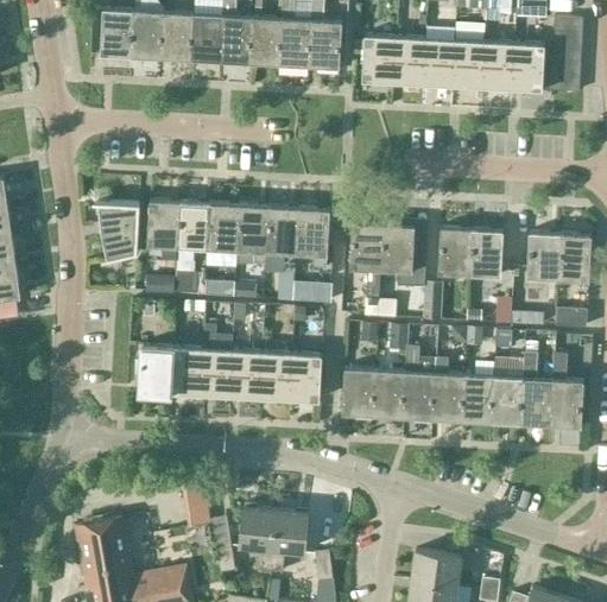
[(220,64),(250,65),(252,20),(236,19),(236,0),(223,0),(223,18),(222,18),(220,64)]
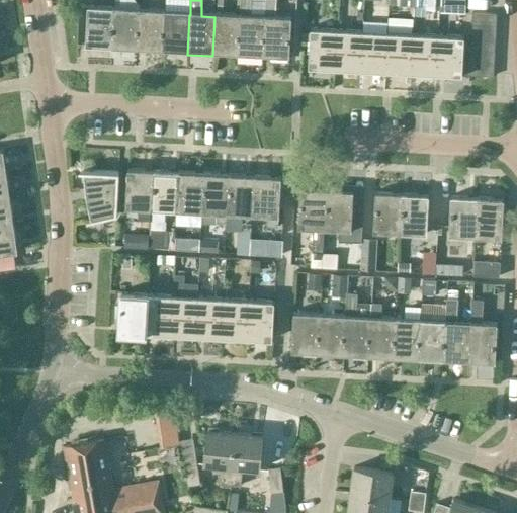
[(227,0),(218,0),(218,9),(227,10),(227,0)]
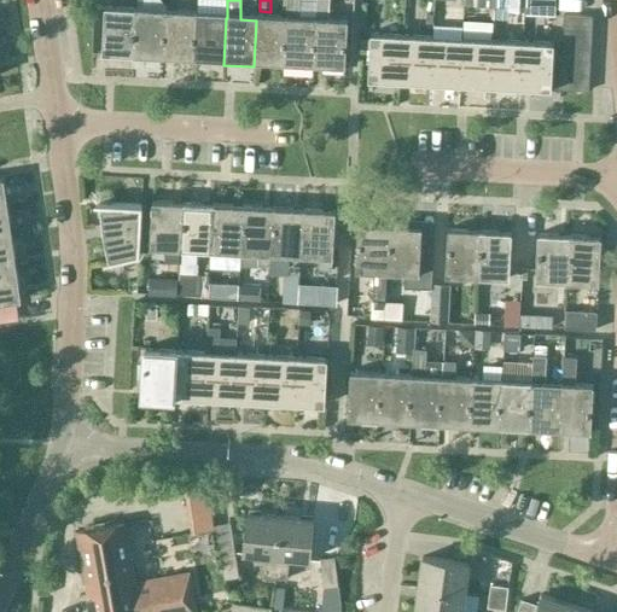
[(284,68),(314,70),(316,23),(301,23),(301,0),(289,0),(289,22),(286,22),(284,68)]
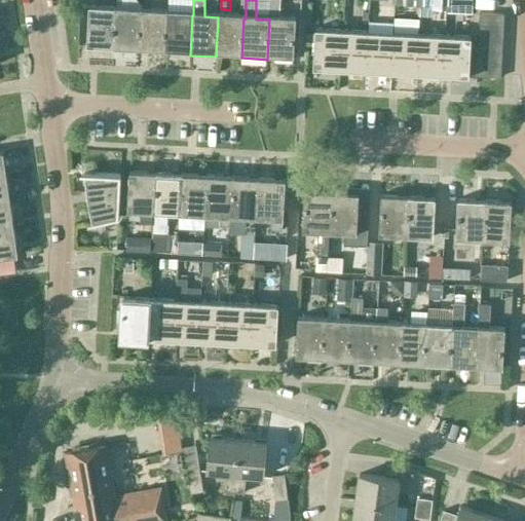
[(270,0),(269,20),(267,60),(294,61),(296,22),(279,21),(280,0),(270,0)]
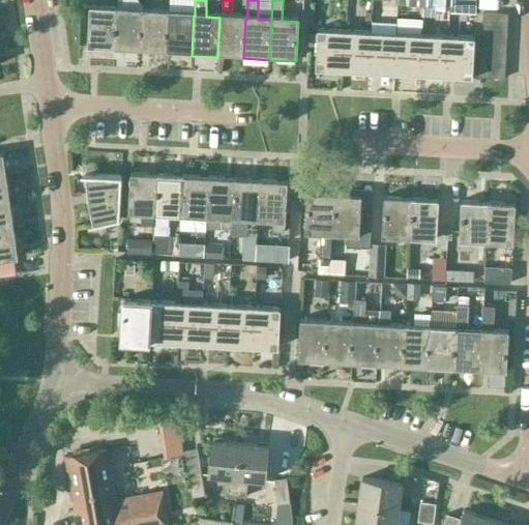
[(435,9),(436,1),(436,0),(412,0),(412,8),(435,9)]
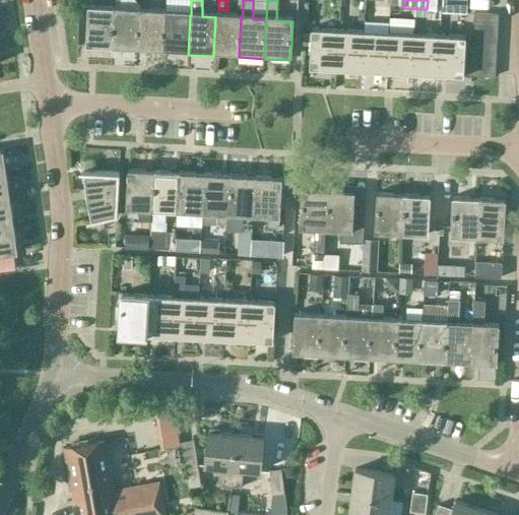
[(442,2),(428,1),(428,9),(427,9),(427,13),(441,14),(442,2)]
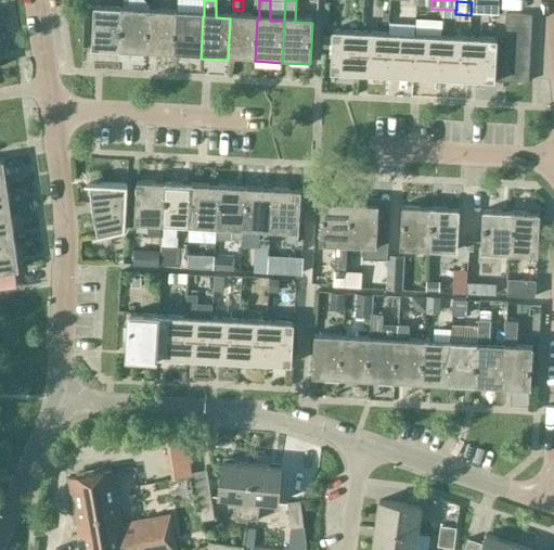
[(499,18),(499,3),(474,2),(473,17),(499,18)]
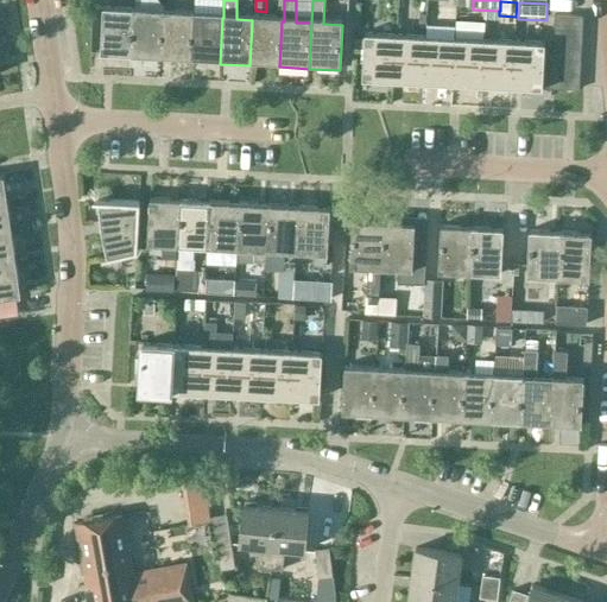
[(101,57),(132,59),(134,13),(103,12),(101,57)]
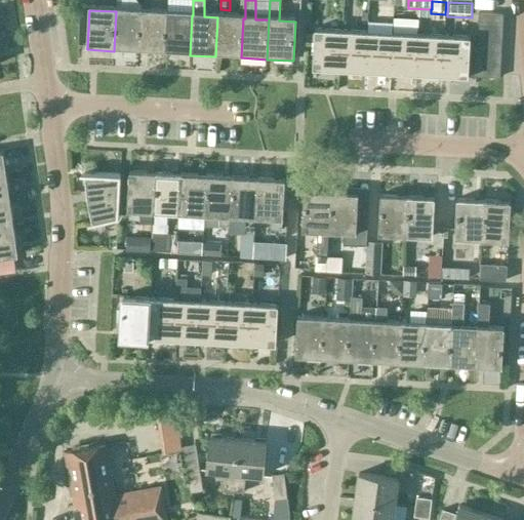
[(114,51),(139,52),(142,13),(116,11),(114,51)]
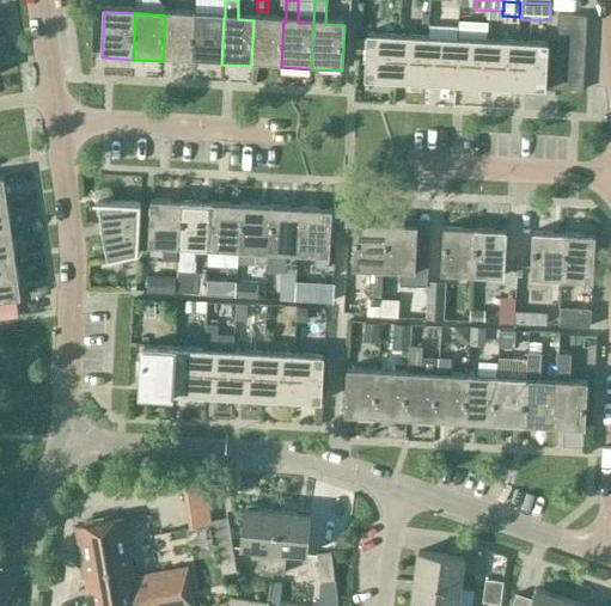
[(165,16),(163,61),(193,62),(195,17),(165,16)]
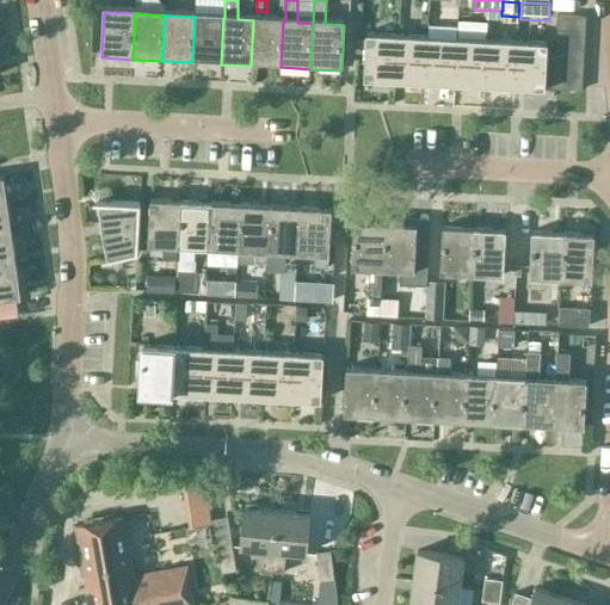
[(192,62),(221,65),(223,18),(195,17),(192,62)]
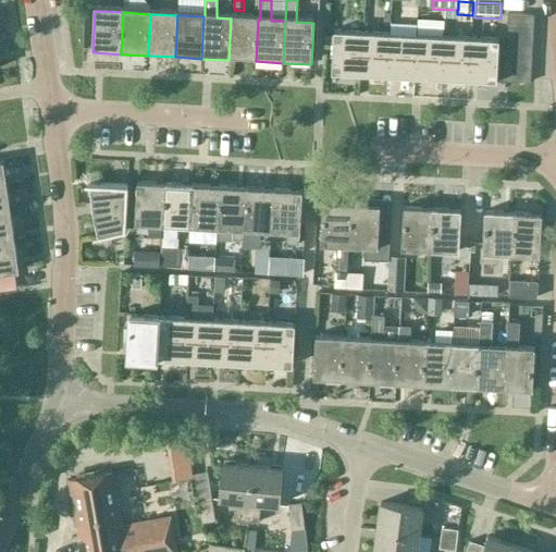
[(229,60),(256,61),(258,20),(231,19),(229,60)]
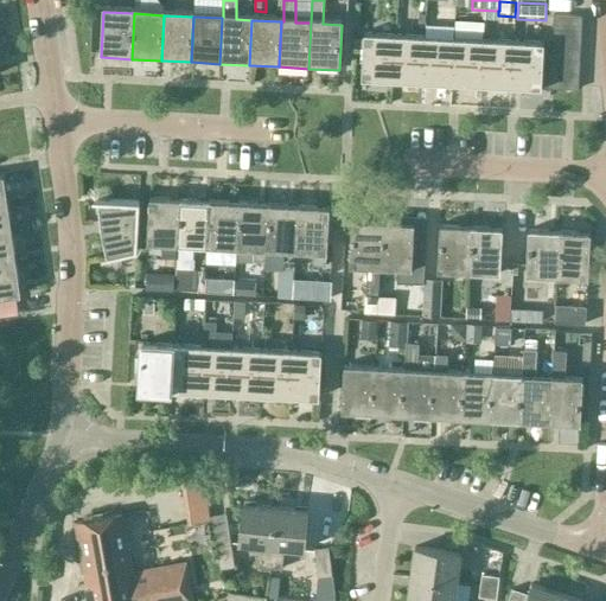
[(554,20),(554,34),(580,36),(581,21),(554,20)]
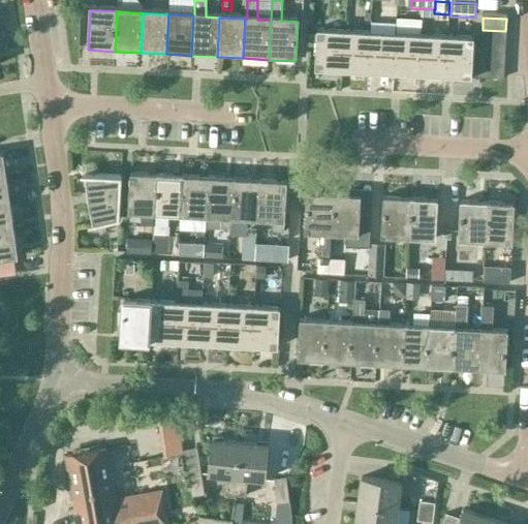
[(483,30),(482,43),(505,44),(505,31),(483,30)]
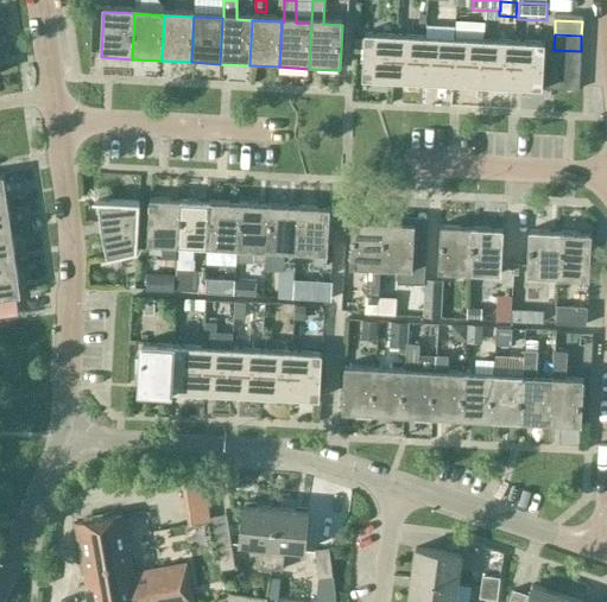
[(362,83),(394,86),(397,39),(365,38),(365,43),(355,43),(355,59),(364,59),(362,83)]
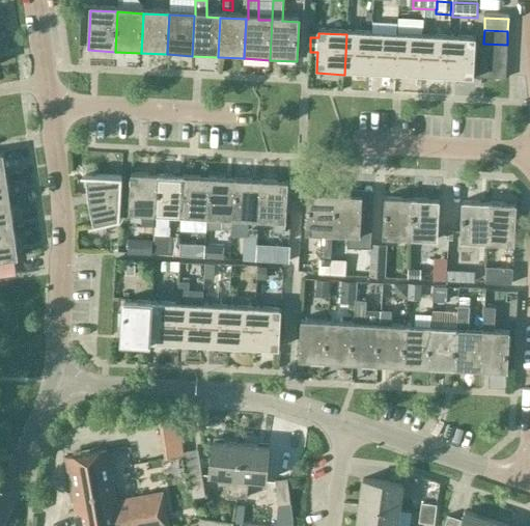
[(344,75),(371,76),(373,36),(346,34),(344,75)]
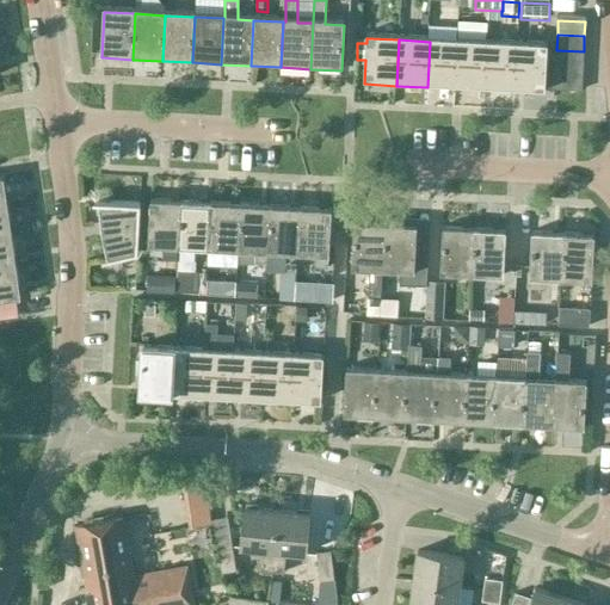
[(427,87),(458,90),(461,43),(430,42),(427,87)]
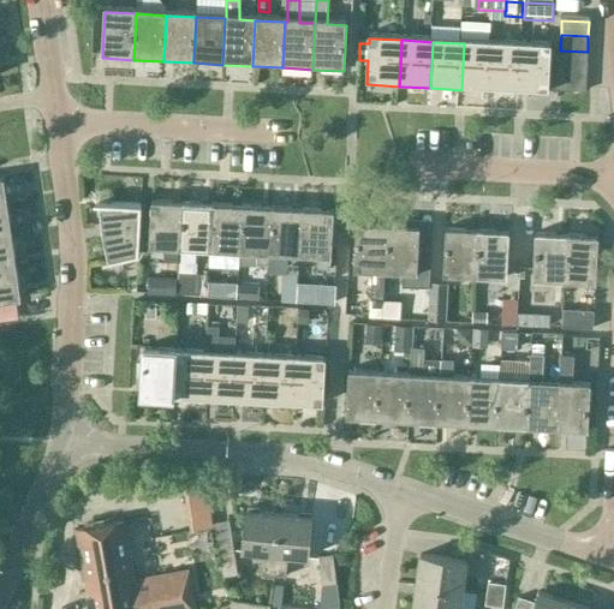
[(462,90),(494,91),(496,45),(464,43),(462,90)]
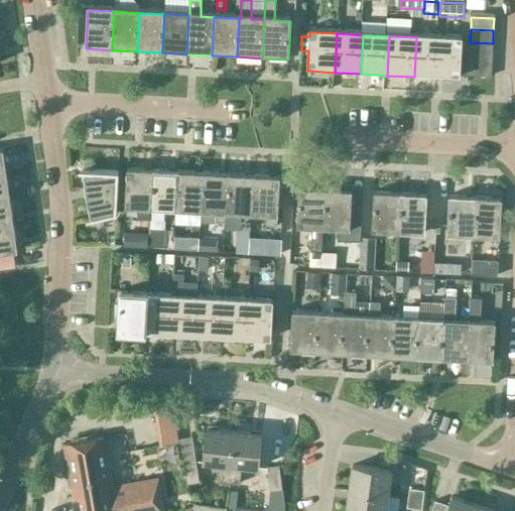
[(414,77),(440,78),(442,39),(416,37),(414,77)]
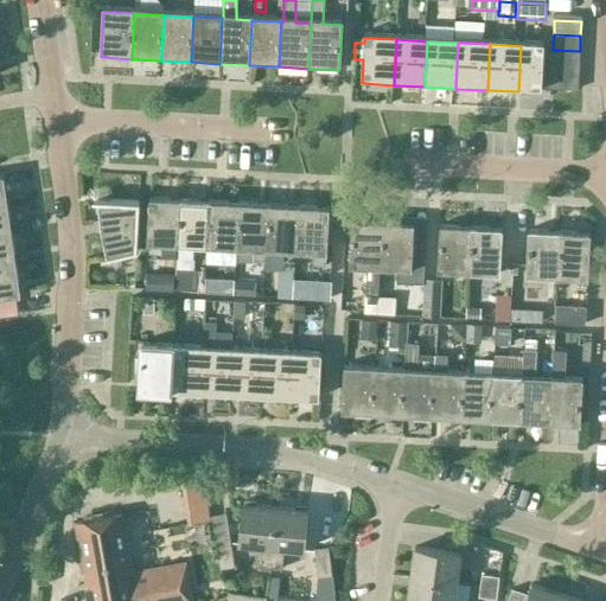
[(552,78),(552,64),(542,64),(543,48),(521,46),(518,91),(550,94),(552,78)]
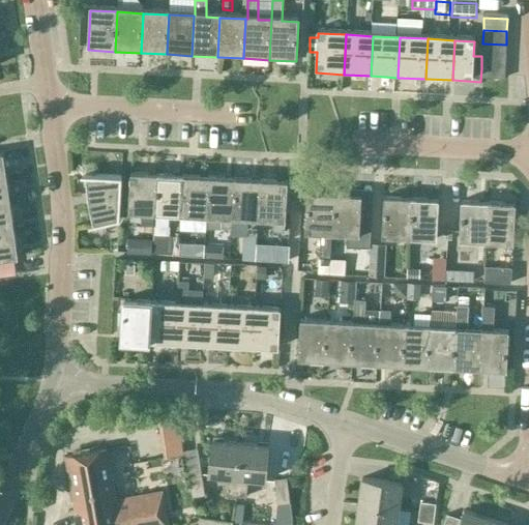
[(482,44),(481,56),(505,57),(506,45),(482,44)]
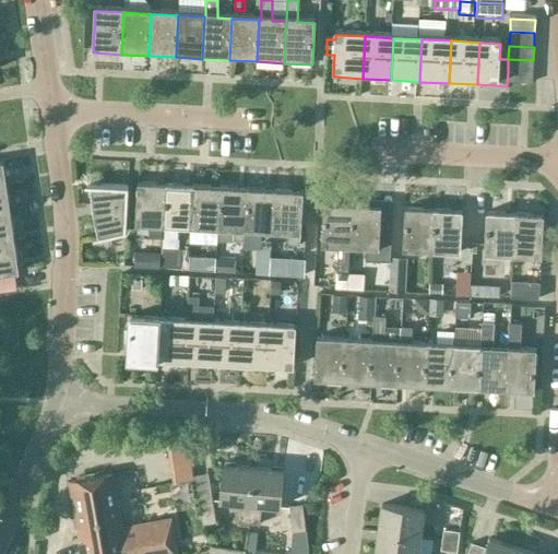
[(508,59),(508,72),(532,74),(533,60),(508,59)]
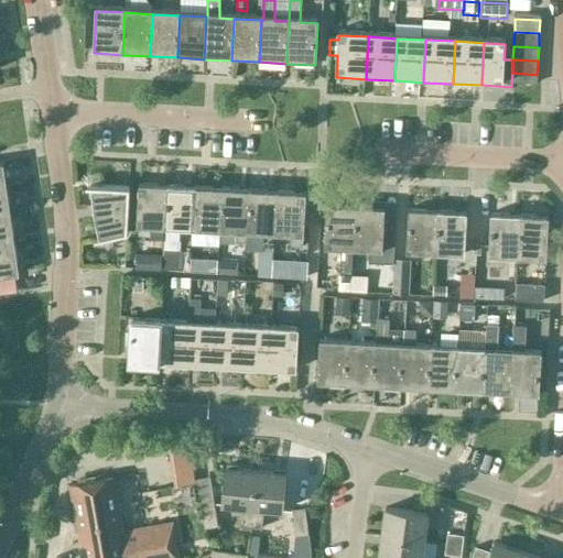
[(512,73),(511,87),(537,88),(537,75),(512,73)]
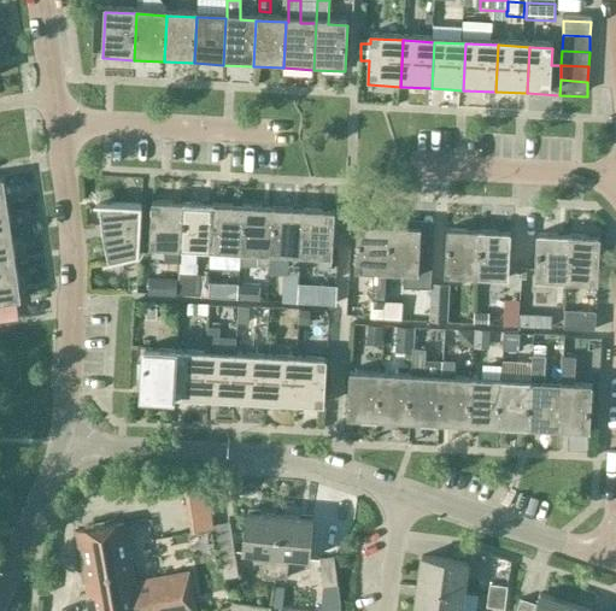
[(181,254),(183,207),(152,206),(150,252),(181,254)]
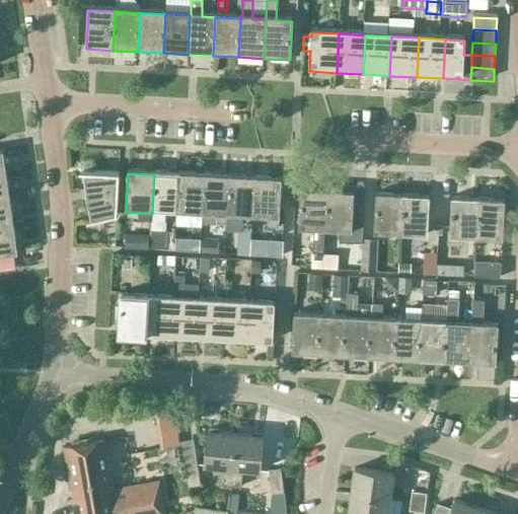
[(87,200),(118,201),(120,176),(83,174),(83,176),(87,200)]
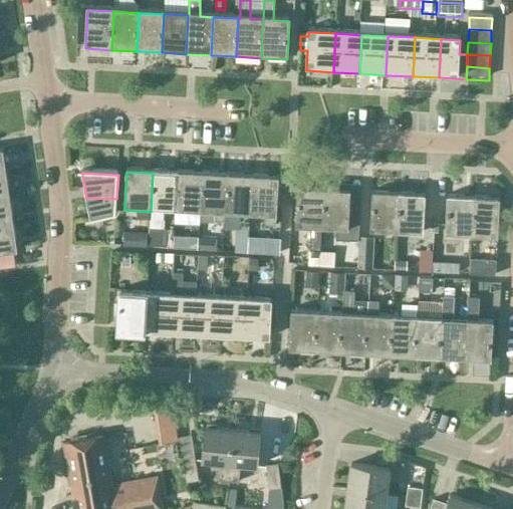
[(176,213),(178,175),(153,173),(151,212),(176,213)]
